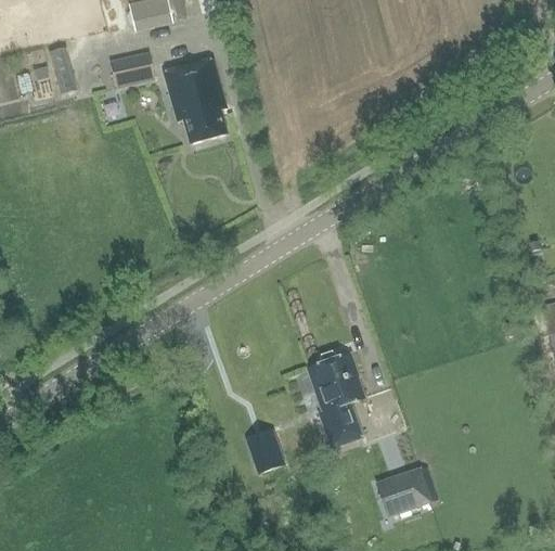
[(142,0),(129,3),(136,30),(173,21),(168,0),(142,0)]
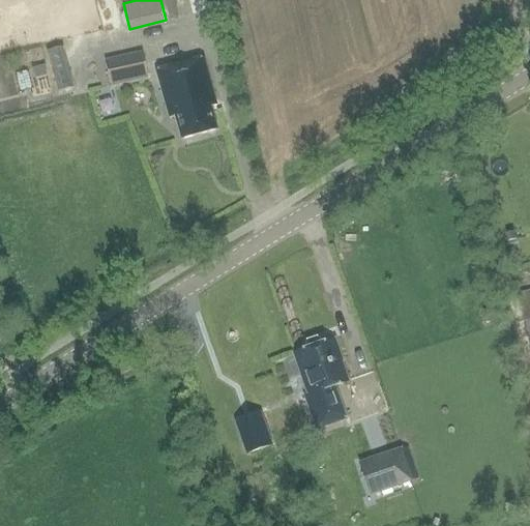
[(47,48),(58,88),(74,84),(63,44),(47,48)]
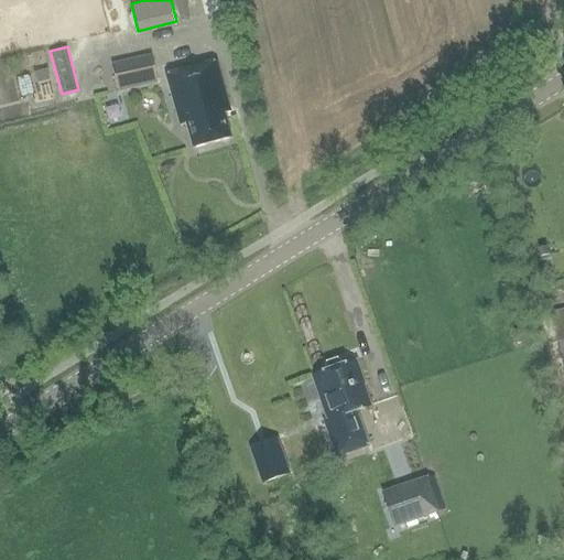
[(158,79),(151,53),(151,52),(111,61),(118,89),(158,79)]
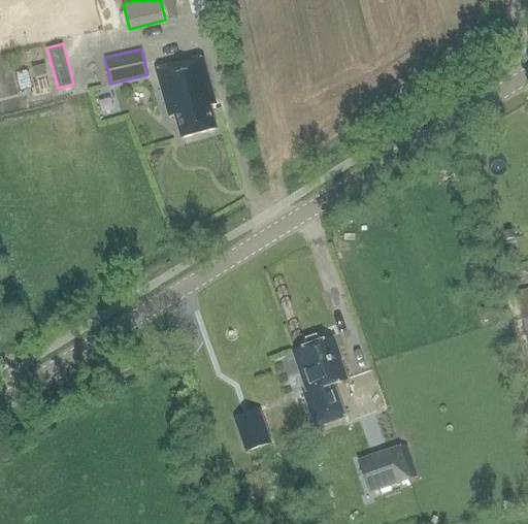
[(203,54),(170,62),(155,66),(156,70),(169,116),(173,113),(179,136),(217,126),(210,103),(217,102),(203,54)]
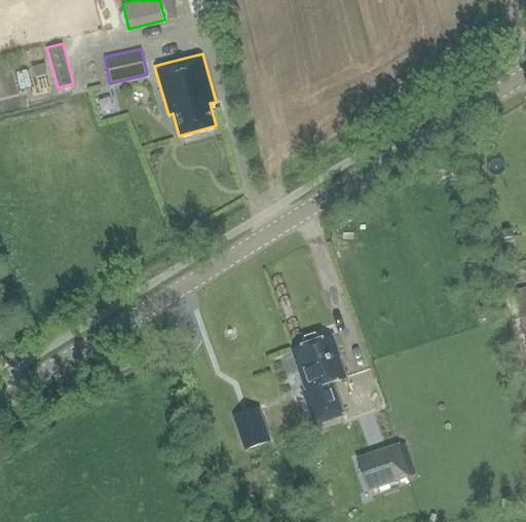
[(525,285),(514,288),(525,337),(525,285)]
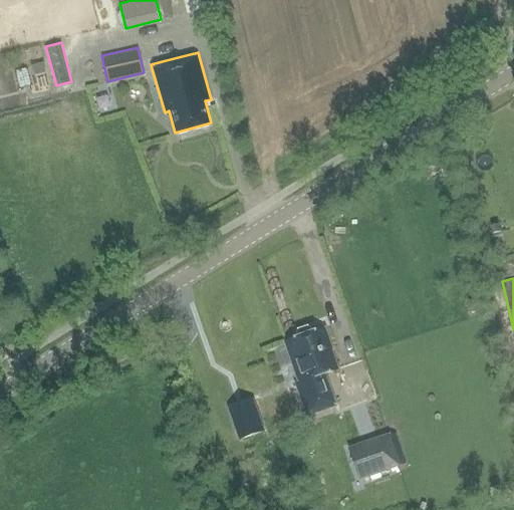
[(296,329),(298,334),(289,337),(294,352),(293,355),(296,364),(299,366),(303,377),(296,379),(307,413),(336,403),(325,370),(335,367),(329,347),(332,346),(324,325),(313,329),(311,324),(308,322),(297,326),(296,329)]
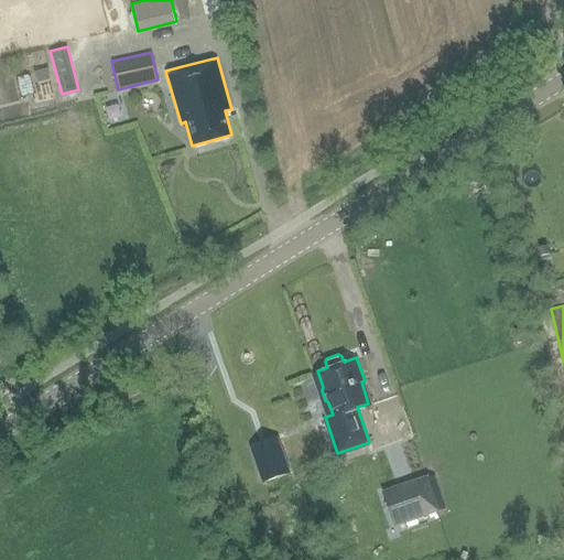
[(277,435),(250,445),(261,480),(289,471),(277,435)]
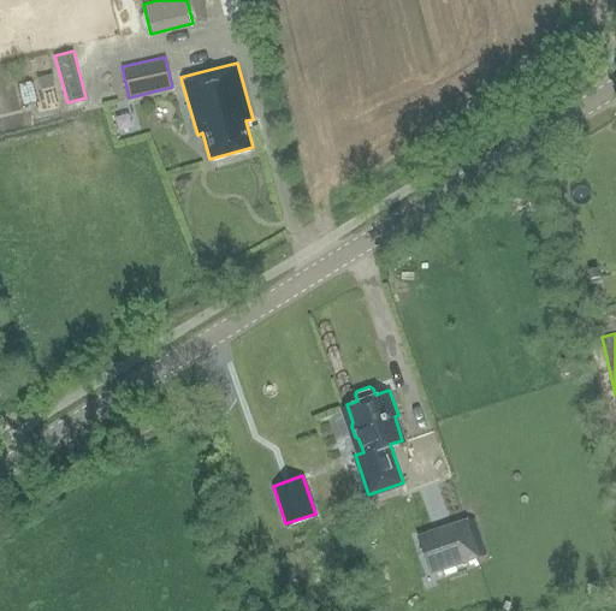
[(469,521),(420,539),(432,575),(483,557),(469,521)]
